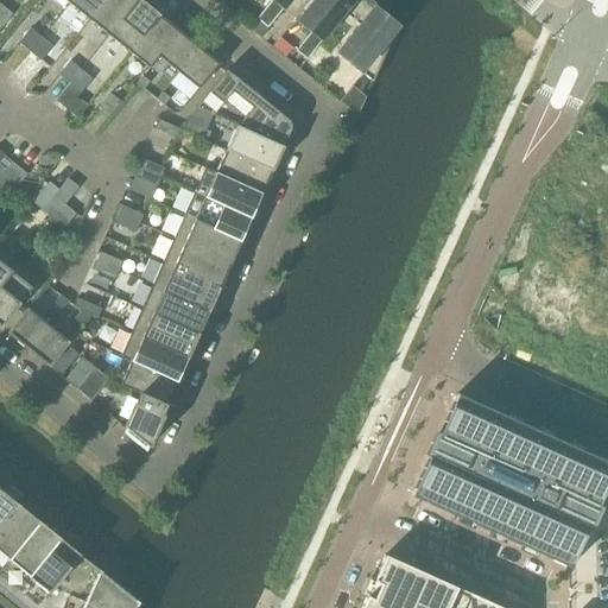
[(71,0),(69,4),(89,20),(105,0),(71,0)]
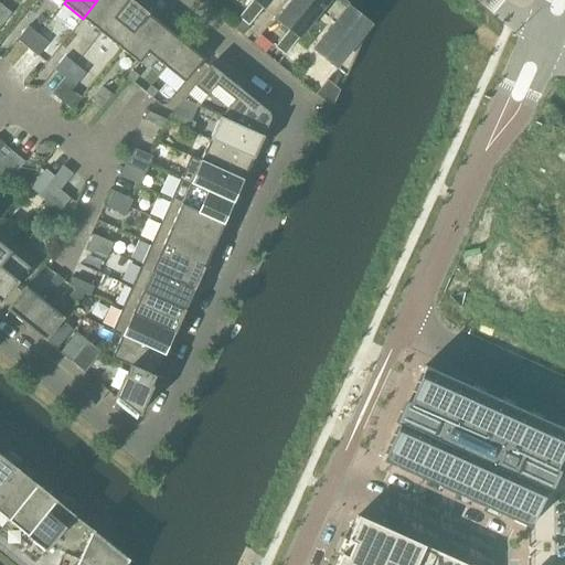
[(97,0),(83,19),(100,33),(128,0),(97,0)]
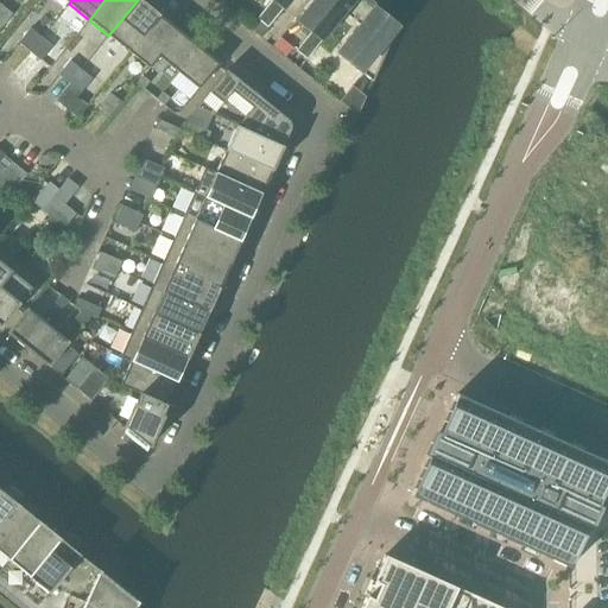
[(138,0),(108,36),(128,52),(158,16),(138,0)]
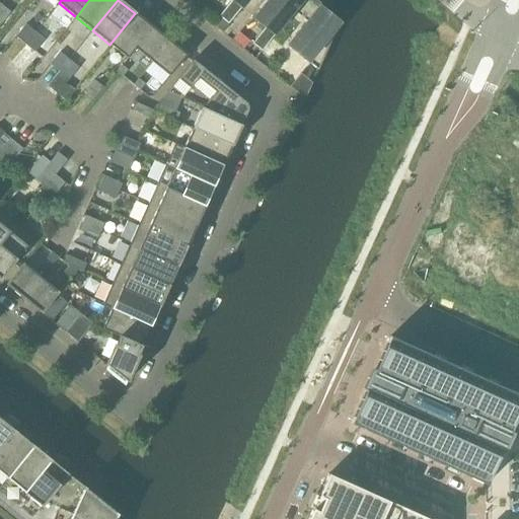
[(227,23),(246,0),(230,0),(236,4),(223,20),(227,23)]
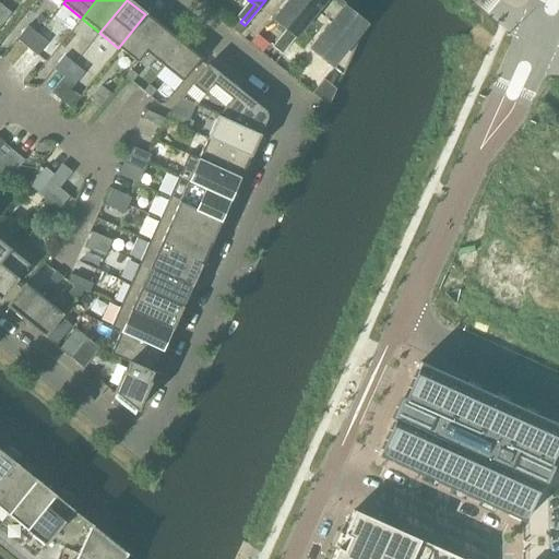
[(325,0),(289,0),(274,20),(290,34),(276,50),(282,55),(325,0)]
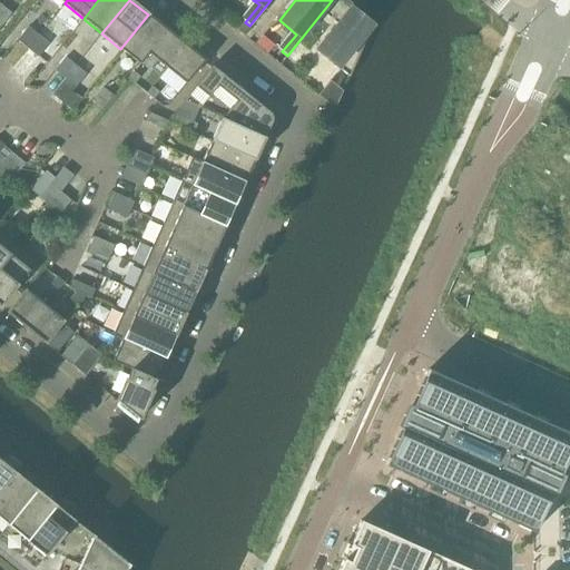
[(11,13),(1,6),(0,7),(0,27),(1,28),(11,13)]
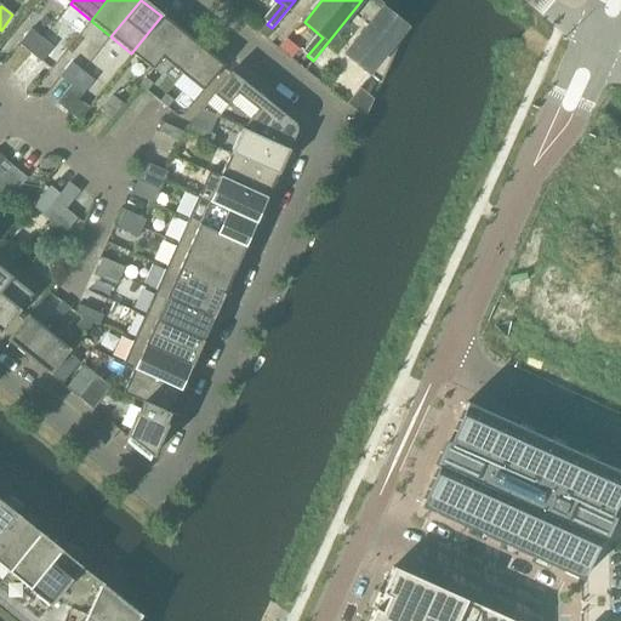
[(406,28),(382,9),(345,55),(381,84),(406,28)]
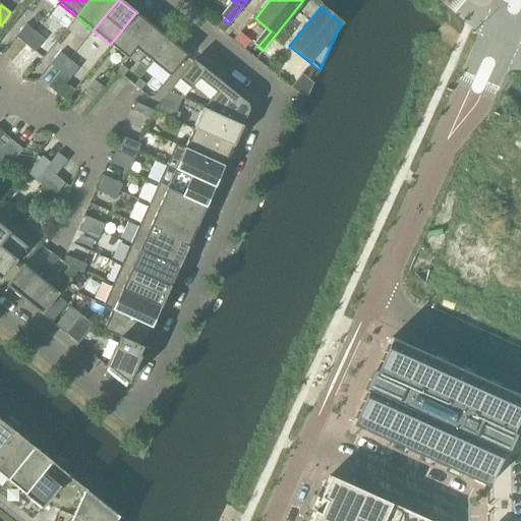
[(128,59),(136,49),(135,49),(153,27),(135,13),(110,45),(128,59)]
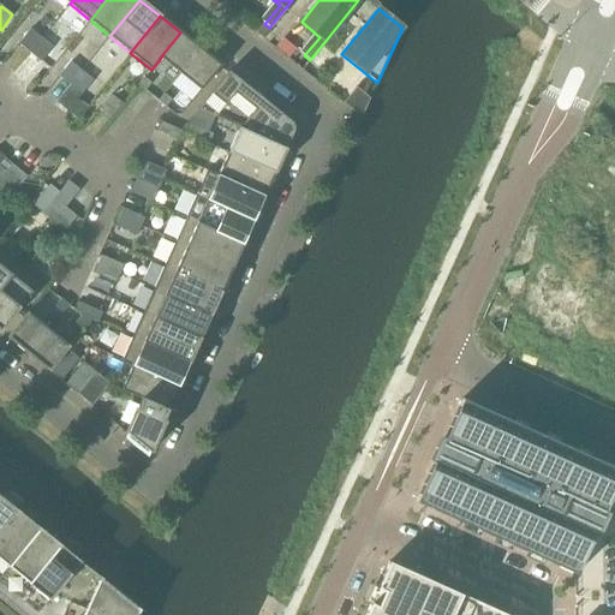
[(42,39),(30,29),(18,45),(30,53),(42,39)]
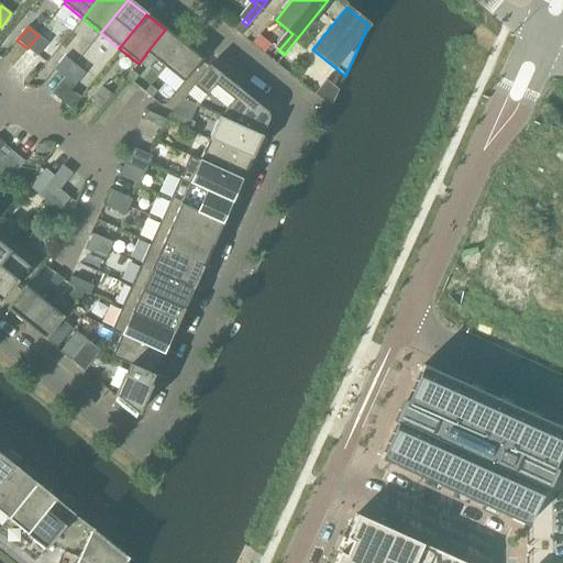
[(165,30),(146,53),(147,53),(165,67),(183,44),(165,30)]
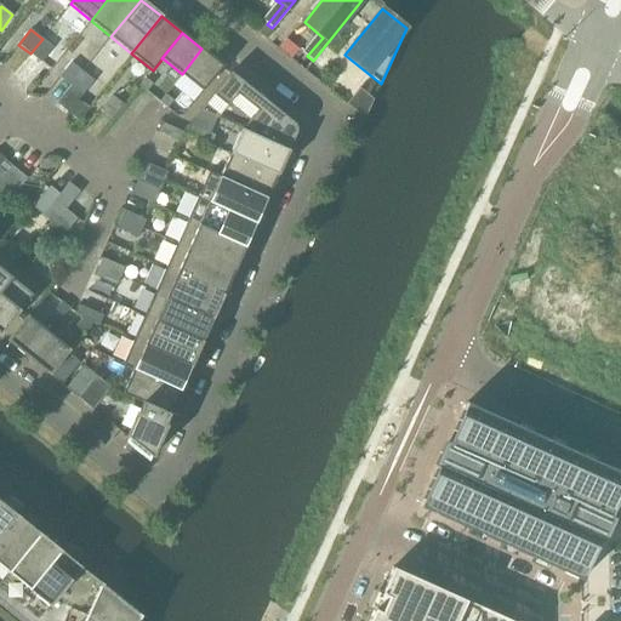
[(53,49),(43,39),(30,53),(41,63),(53,49)]
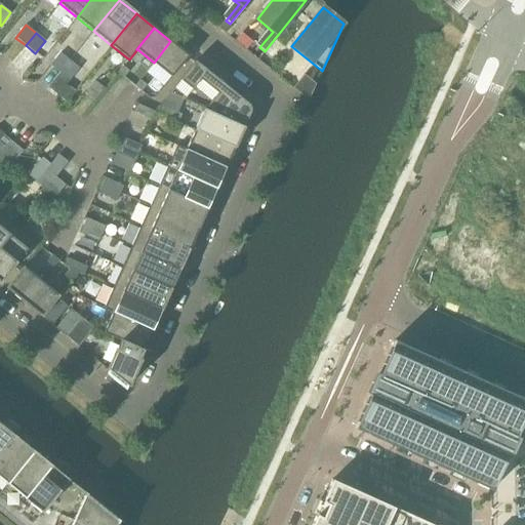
[(252,42),(241,33),(235,41),(245,50),(252,42)]
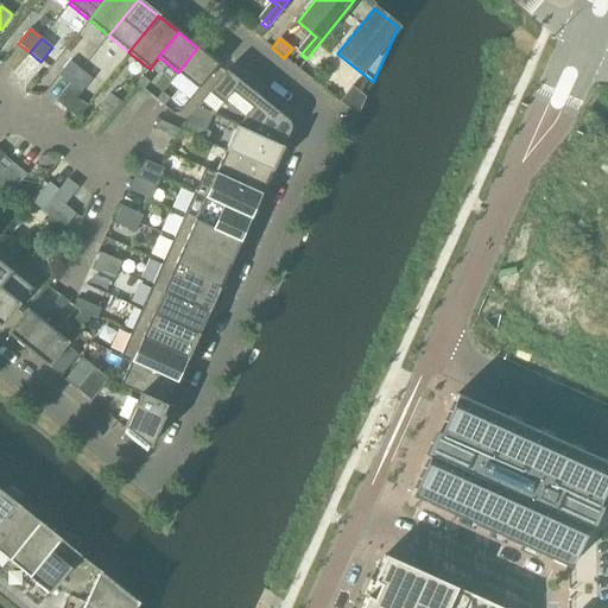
[(219,65),(197,48),(178,73),(198,89),(219,65)]
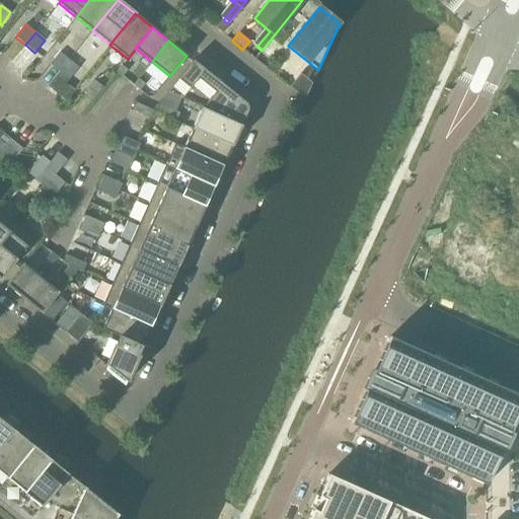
[(59,72),(69,60),(60,53),(50,65),(59,72)]
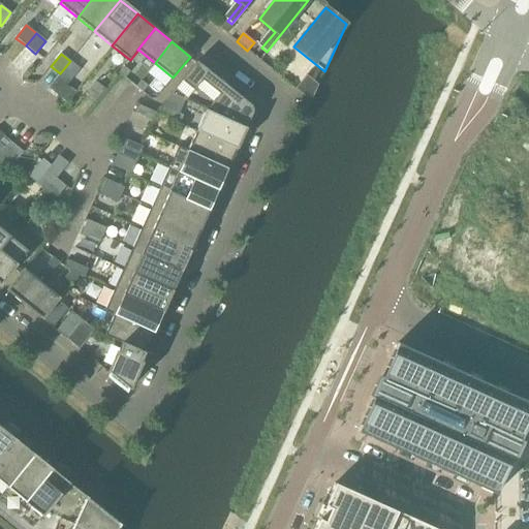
[(80,69),(70,61),(60,73),(70,82),(80,69)]
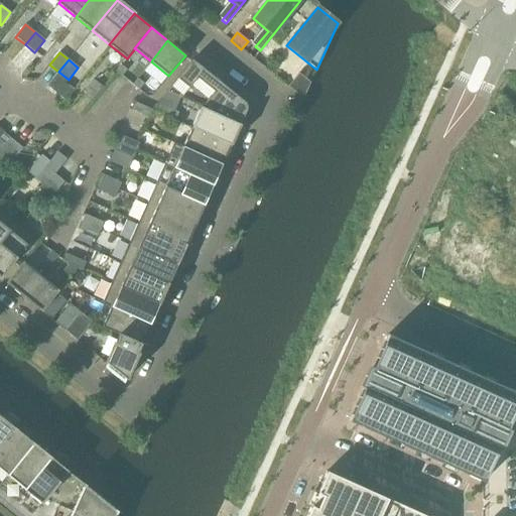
[(214,92),(203,108),(239,125),(246,112),(246,110),(246,108),(246,107),(245,105),(245,103),(243,102),(206,72),(191,60),(166,92),(180,99),(197,79),(214,92)]
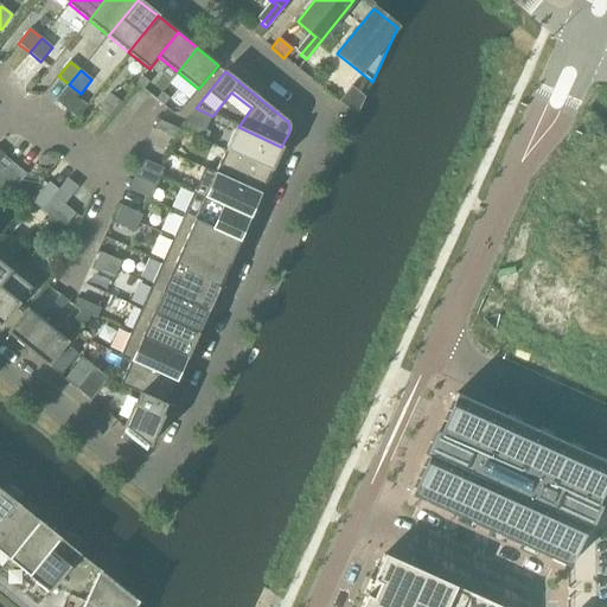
[(144,90),(149,83),(141,76),(135,84),(144,90)]
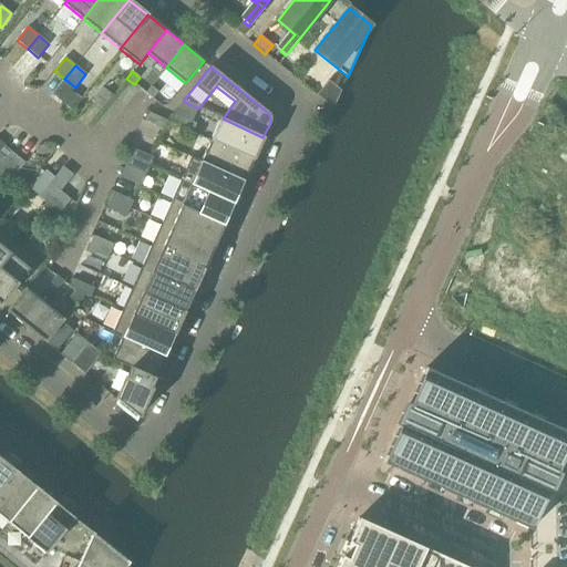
[(145,93),(153,100),(158,92),(151,86),(145,93)]
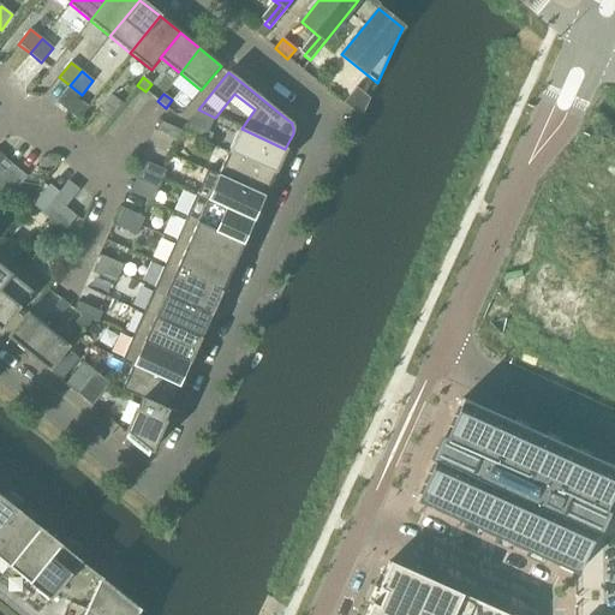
[(123,103),(111,95),(100,109),(111,119),(123,103)]
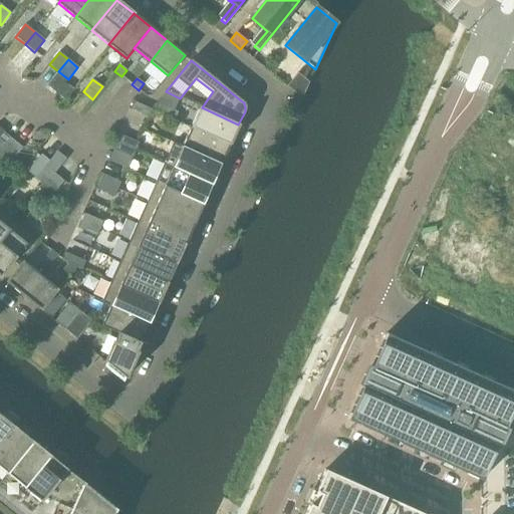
[(64,82),(55,93),(63,99),(72,88),(64,82)]
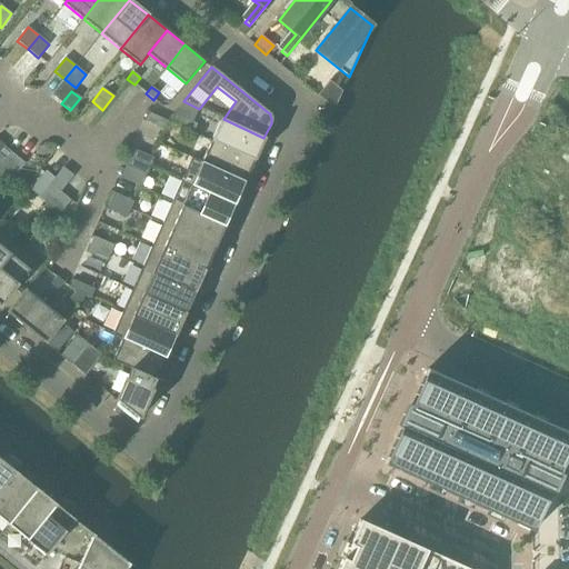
[(168,121),(150,113),(146,121),(166,131),(170,122),(168,121)]
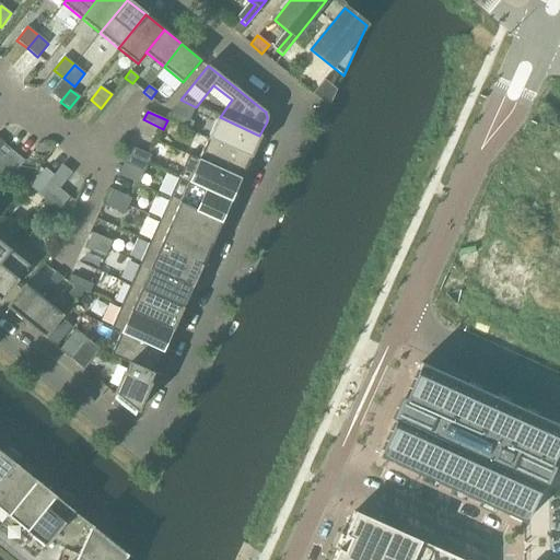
[(170,121),(189,130),(194,123),(173,114),(170,121)]
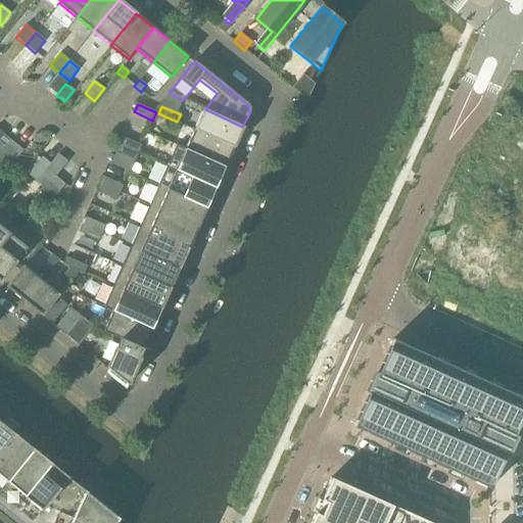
[(205,109),(195,130),(233,148),(242,127),(205,109)]
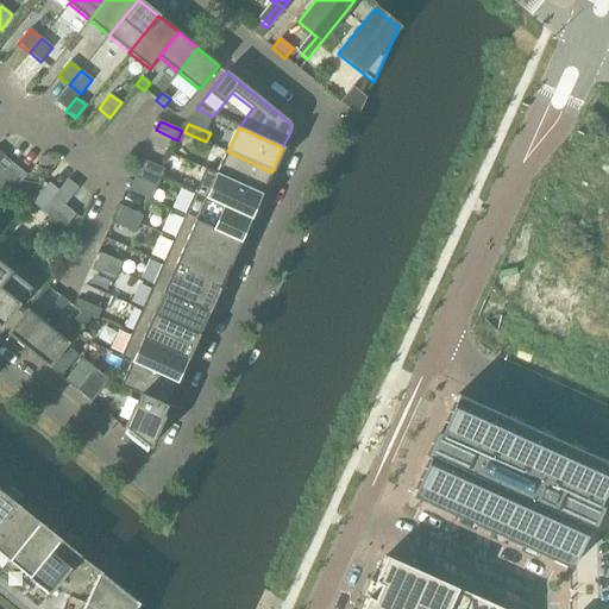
[(215,175),(261,195),(271,173),(227,151),(215,174),(215,175)]
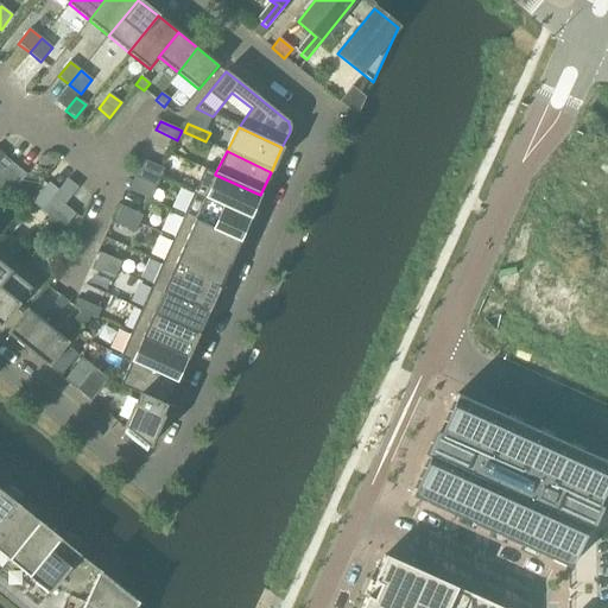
[(0,162),(0,183),(0,184),(16,165),(5,157),(0,162)]
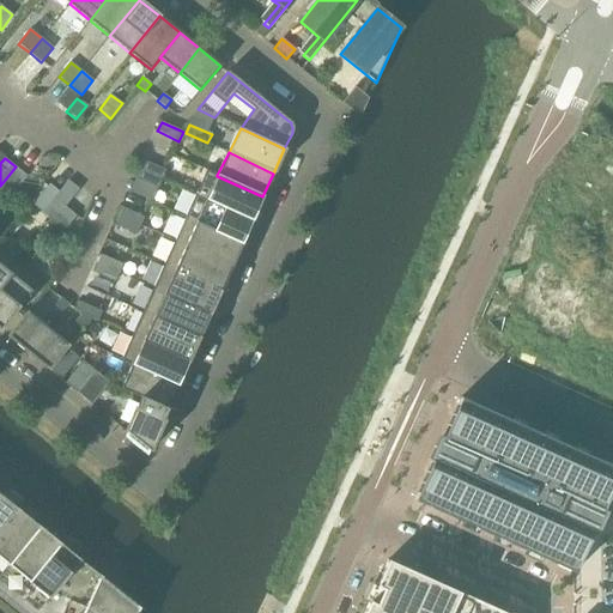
[(140,169),(159,178),(162,178),(165,170),(144,161),(140,169)]
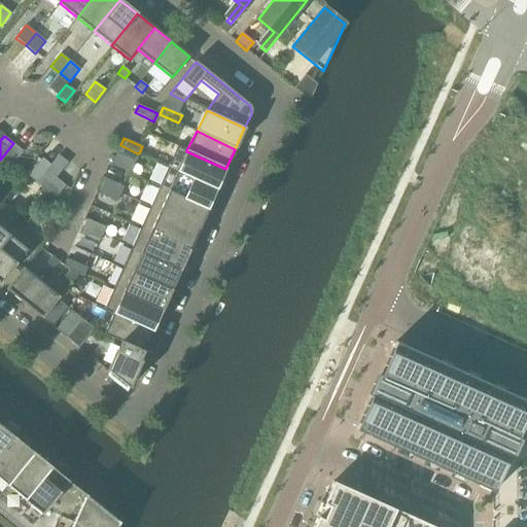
[(13,143),(0,160),(10,167),(23,151),(13,143)]
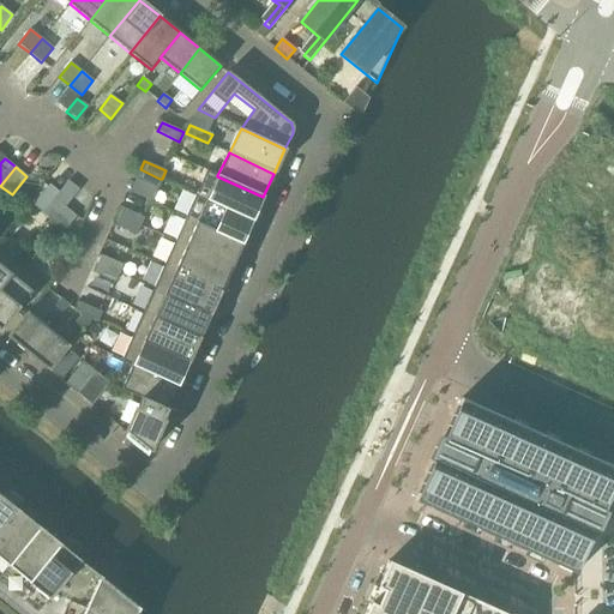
[(160,179),(140,169),(136,178),(158,188),(162,179),(160,179)]
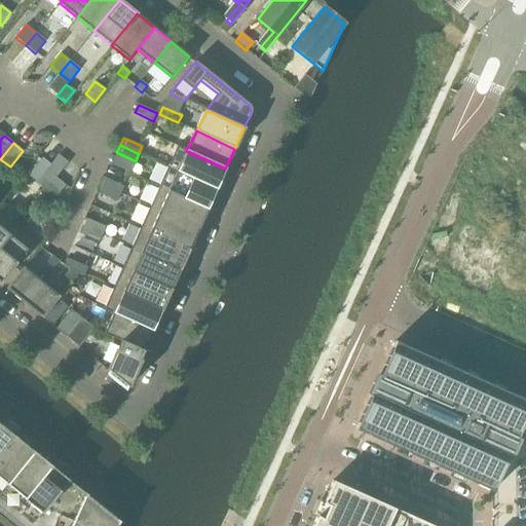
[(178,146),(168,167),(216,189),(225,168),(186,151),(186,150),(178,146)]
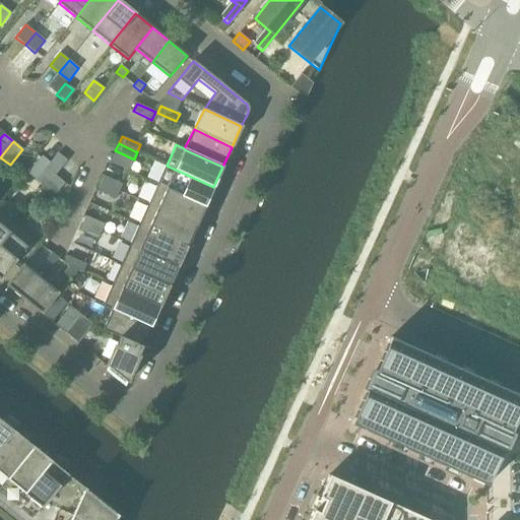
[(36,181),(46,188),(55,176),(67,160),(58,153),(50,163),(46,168),(41,175),(36,181)]
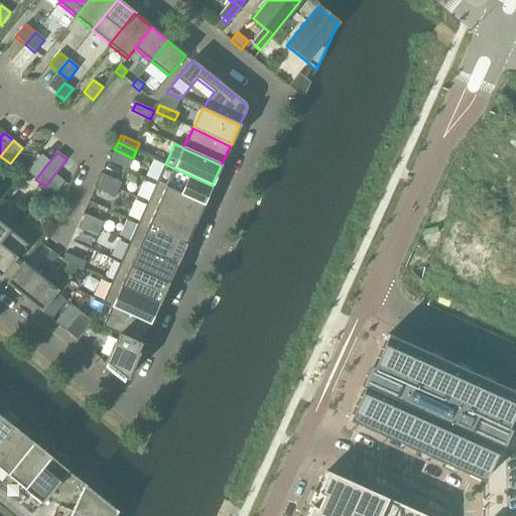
[(45,166),(49,161),(41,155),(32,166),(40,173),(45,166)]
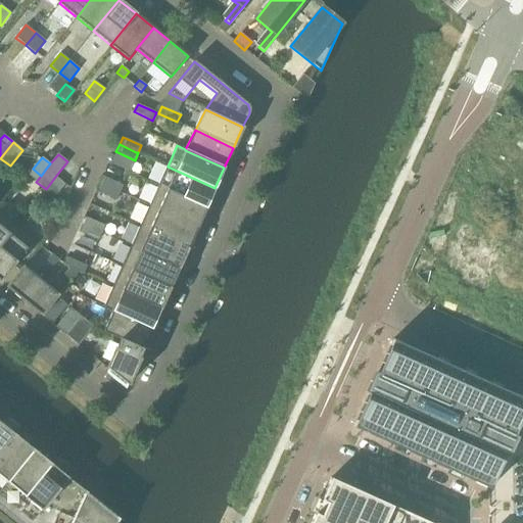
[(206,208),(215,188),(168,167),(158,186),(206,208)]
